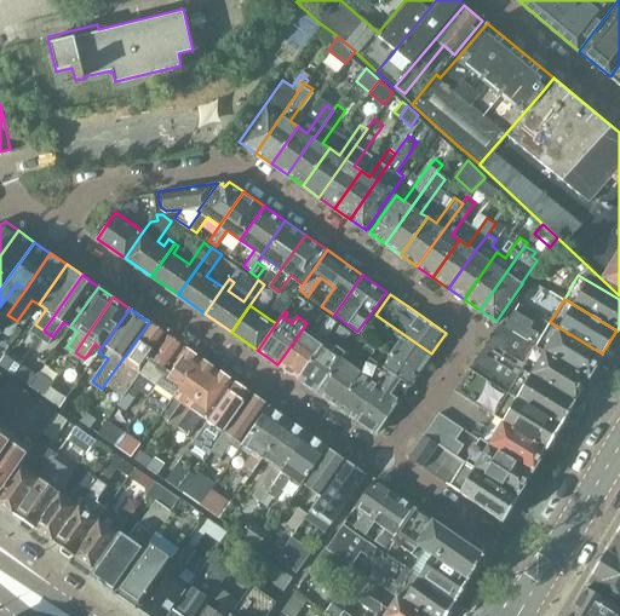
[(277,364),(298,378),(321,344),(337,322),(328,315),(313,338),(302,330),(277,364)]
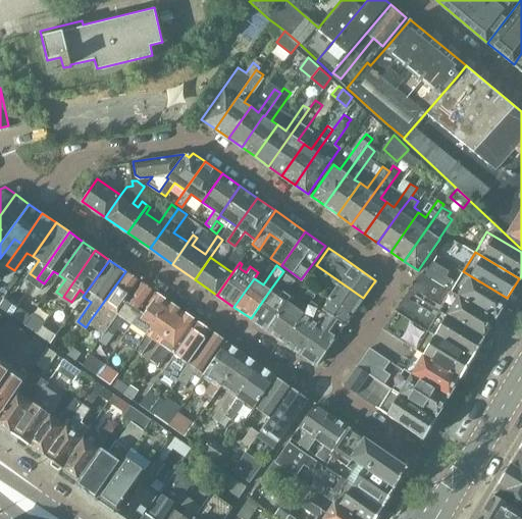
[(363,298),(316,265),(310,273),(333,290),(328,298),(352,314),(363,298)]
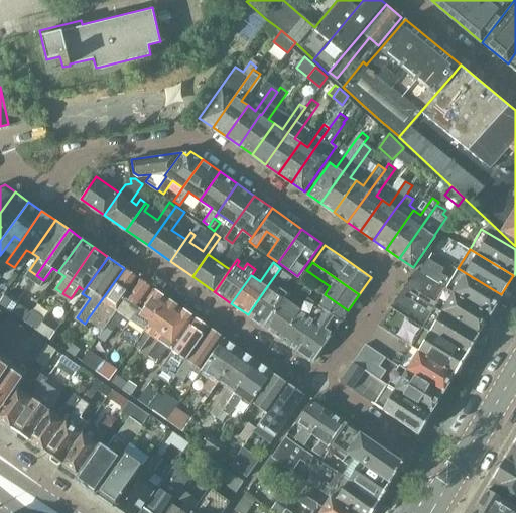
[(138,278),(124,268),(88,318),(103,329),(116,309),(138,278)]
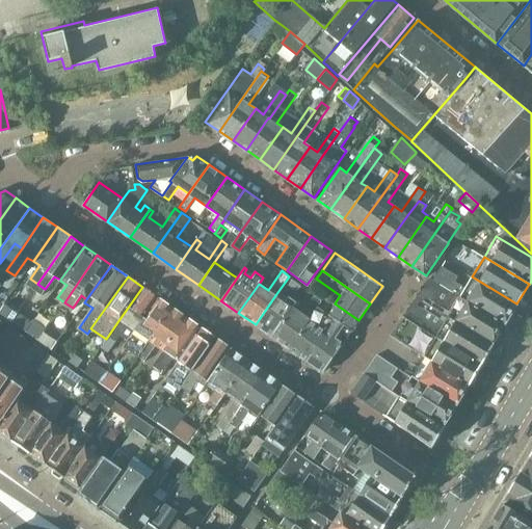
[(472,276),(459,296),(505,323),(516,303),(472,276)]
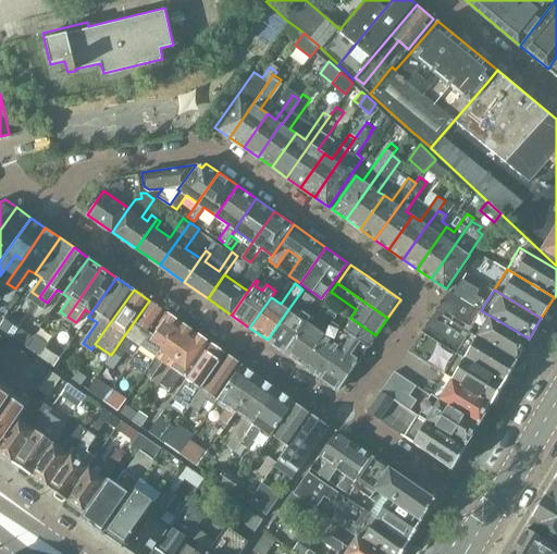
[(481,310),(449,291),(435,310),(516,359),(529,339),(481,310)]
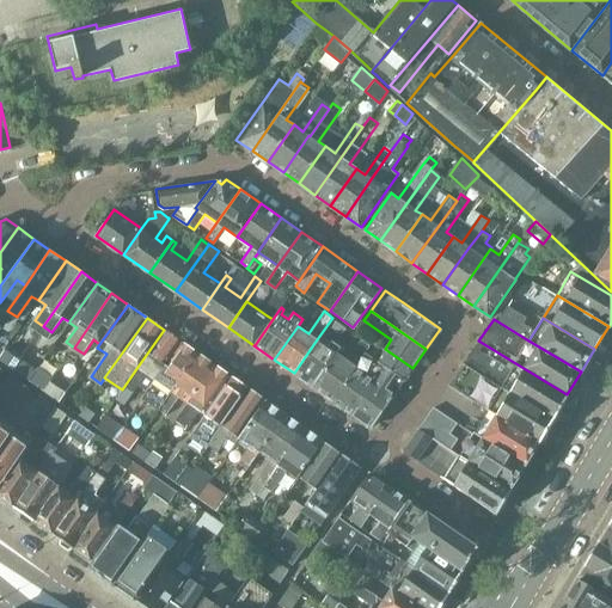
[(181,341),(164,330),(138,367),(154,379),(181,341)]
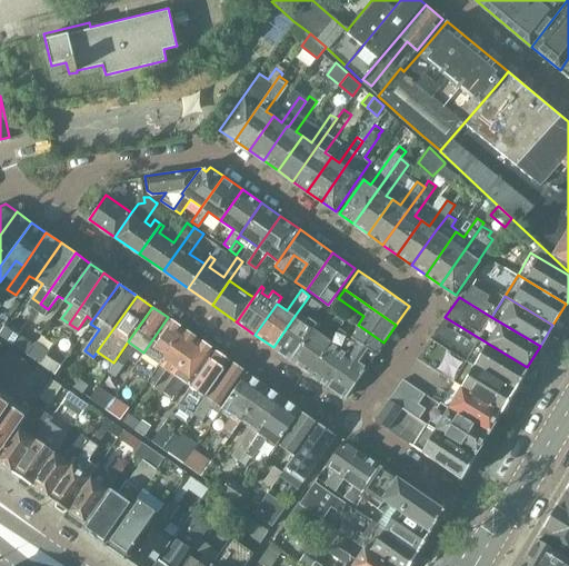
[(273,347),(291,359),(312,329),(295,316),(273,347)]
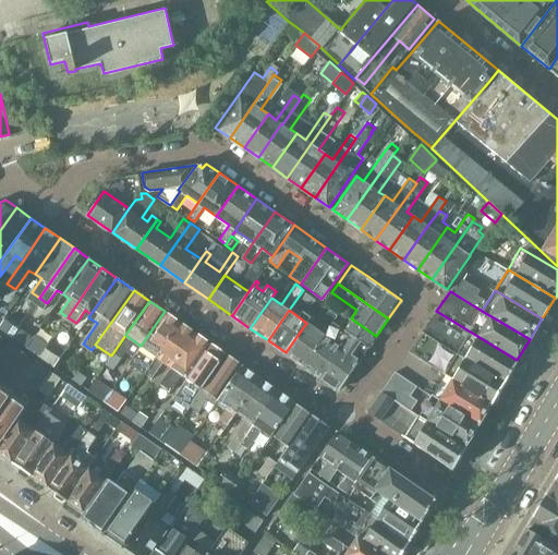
[(144,373),(145,371),(156,357),(180,322),(165,311),(141,346),(129,362),(144,373)]
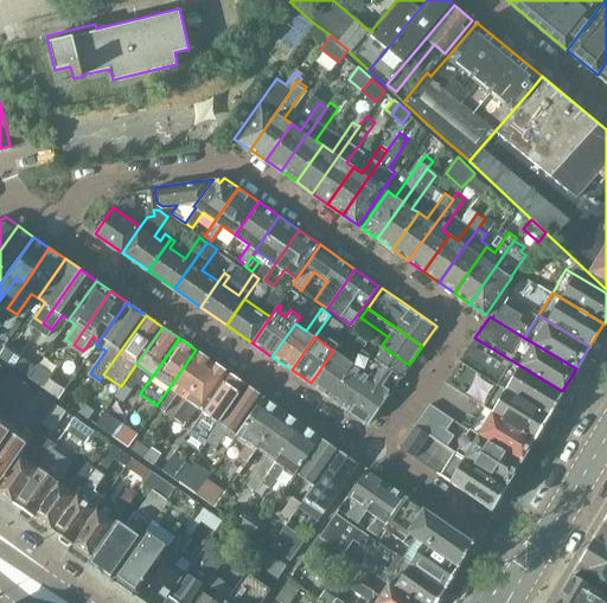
[(333,351),(311,383),(330,397),(357,358),(368,344),(358,338),(352,347),(351,347),(344,358),(333,351)]
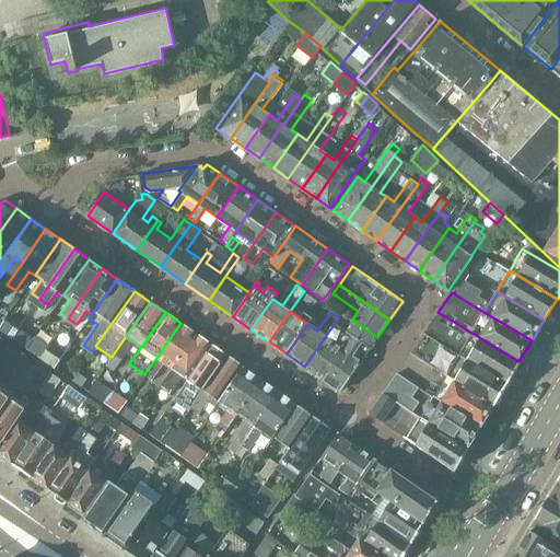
[(438,312),(424,332),(506,383),(520,361),(518,361),(438,312)]
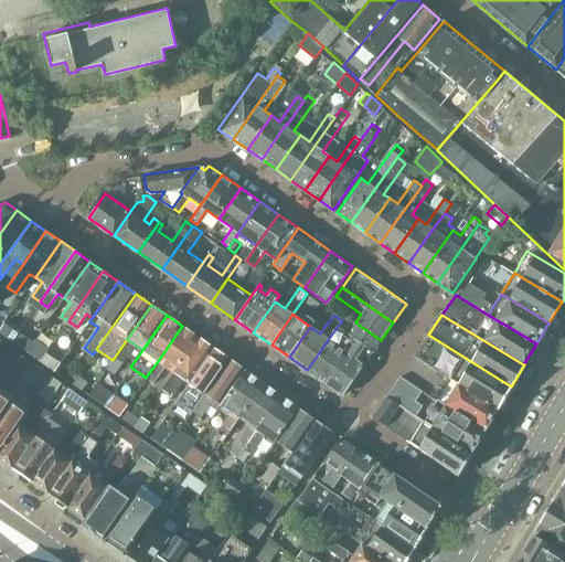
[(348,332),(355,338),(373,351),(381,340),(355,322),(348,332)]
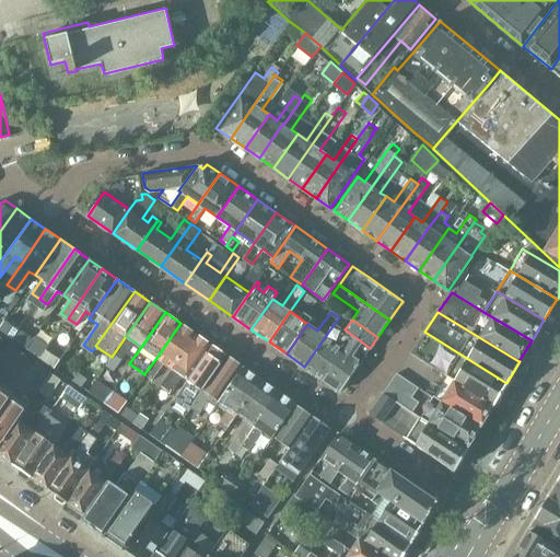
[(181,323),(156,358),(146,372),(153,379),(164,362),(172,368),(196,334),(181,323)]
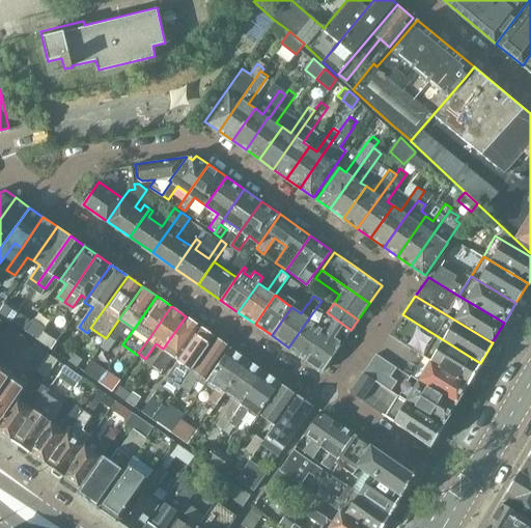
[(288,348),(305,359),(329,325),(334,317),(327,312),(322,320),(312,313),(288,348)]
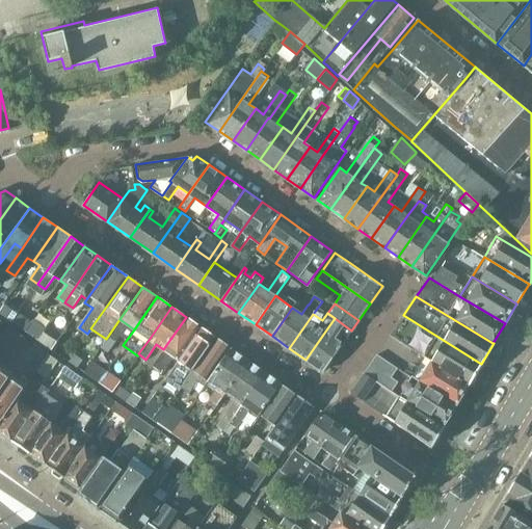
[(403,315),(390,334),(424,356),(469,384),(470,385),(481,364),(403,315)]
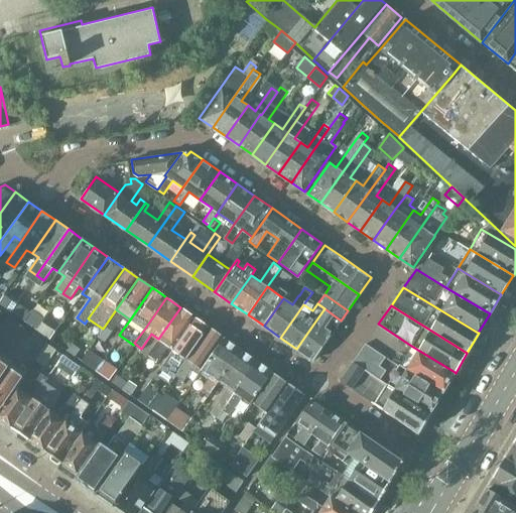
[(195,317),(180,307),(158,339),(148,354),(158,361),(168,346),(172,349),(195,317)]
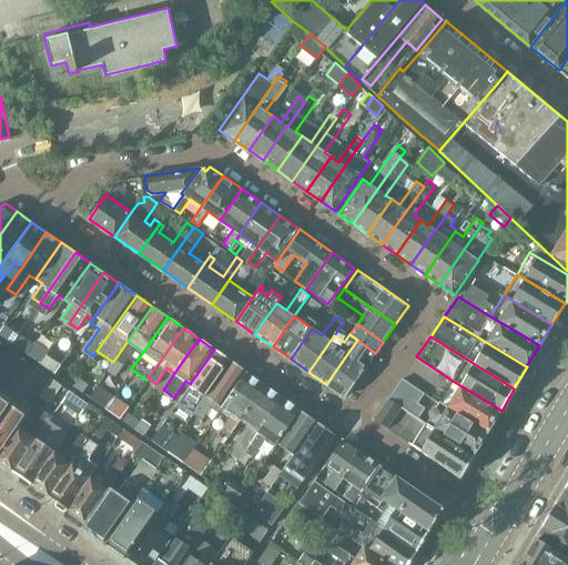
[(352,347),(326,384),(342,395),(346,395),(352,387),(351,387),(375,353),(357,340),(352,347)]
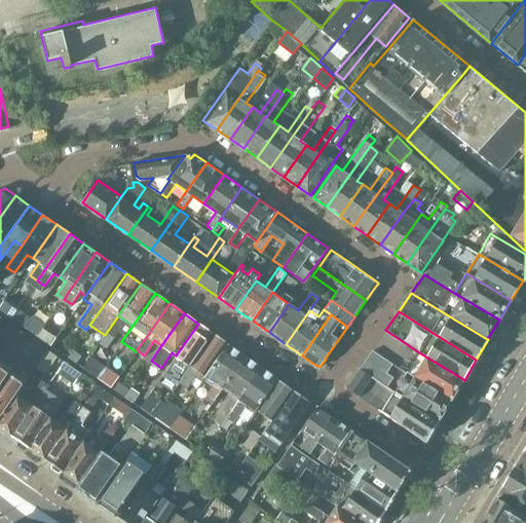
[(27,334),(8,322),(0,333),(0,342),(4,346),(0,351),(10,359),(27,334)]
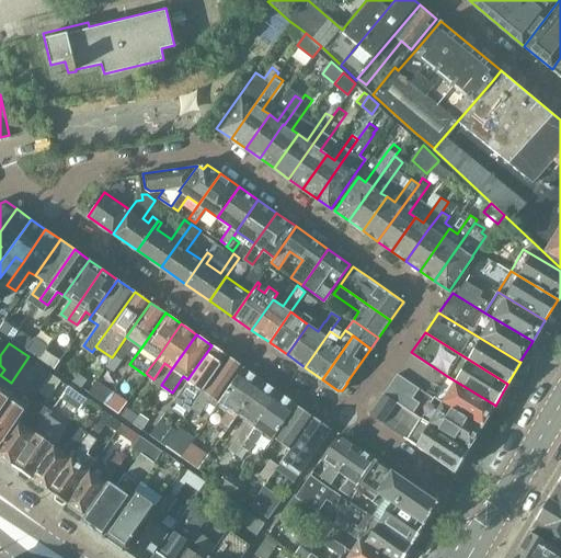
[(187,379),(203,390),(227,356),(212,345),(187,379)]
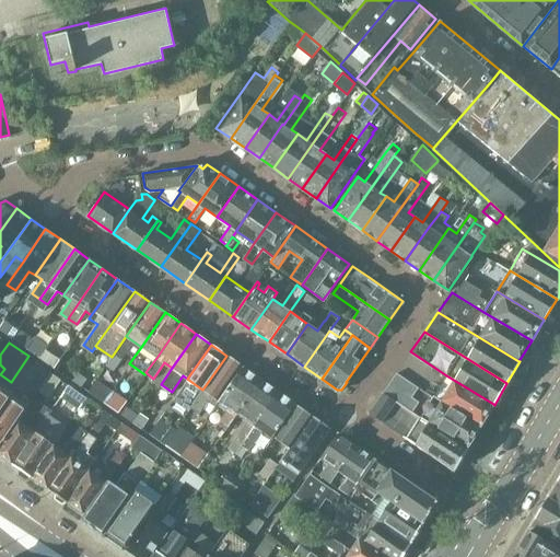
[(426,391),(433,396),(480,425),(493,404),(446,375),(410,351),(396,372),(419,386),(426,391)]
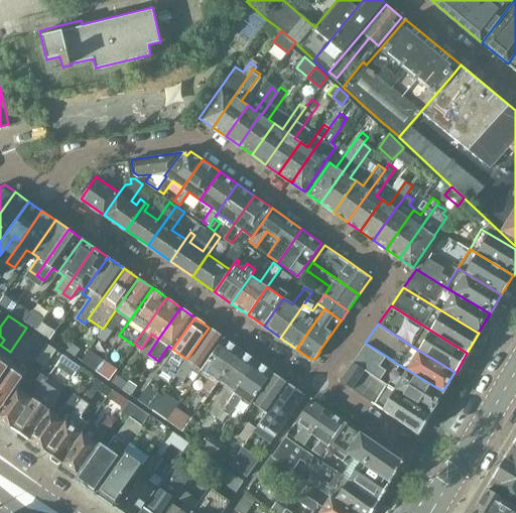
[(224,338),(209,328),(186,359),(175,374),(184,381),(194,369),(199,373),(202,369),(224,338)]
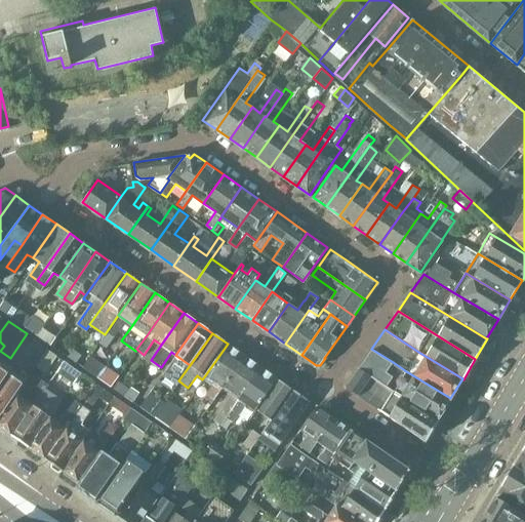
[(47,348),(38,342),(21,365),(31,372),(47,348)]
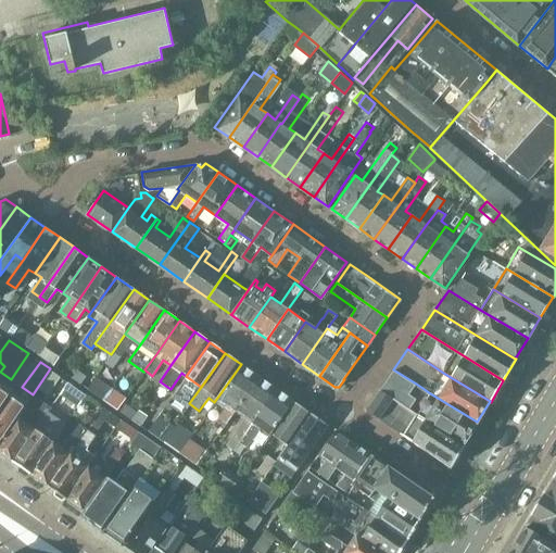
[(258,376),(241,364),(217,398),(228,405),(220,416),(227,420),(235,411),(258,376)]
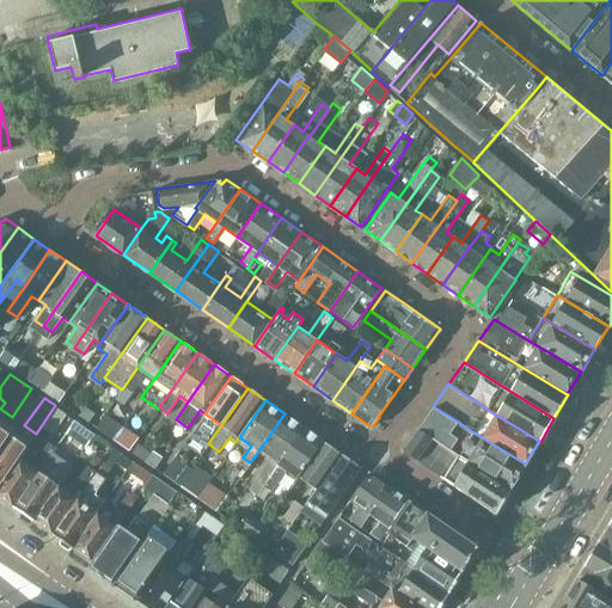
[(433,406),(418,428),(433,437),(450,449),(458,437),(451,433),(458,422),(433,406)]
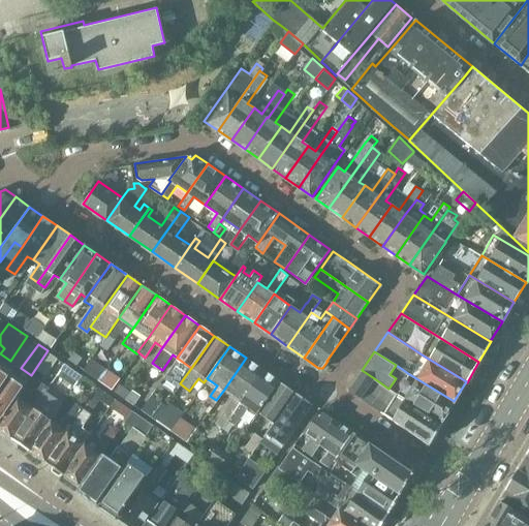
[(263,370),(246,358),(223,391),(234,397),(216,423),(222,427),(227,420),(240,402),(263,370)]
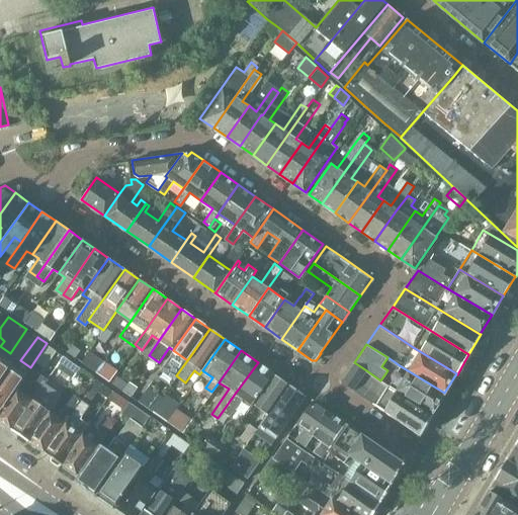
[(80,367),(63,355),(59,362),(56,365),(73,377),(78,370),(80,367)]
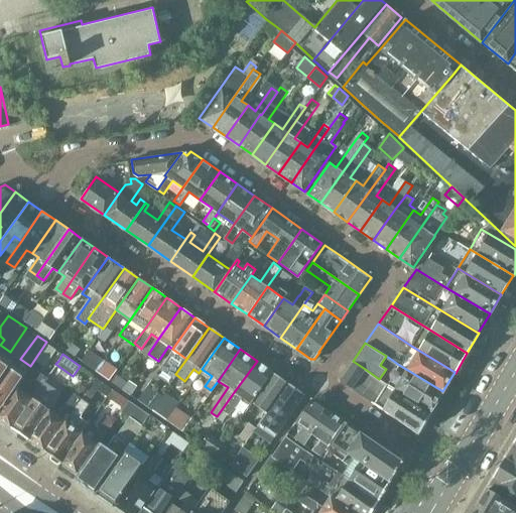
[(273,372),(257,361),(222,409),(231,415),(243,398),(251,403),(273,372)]
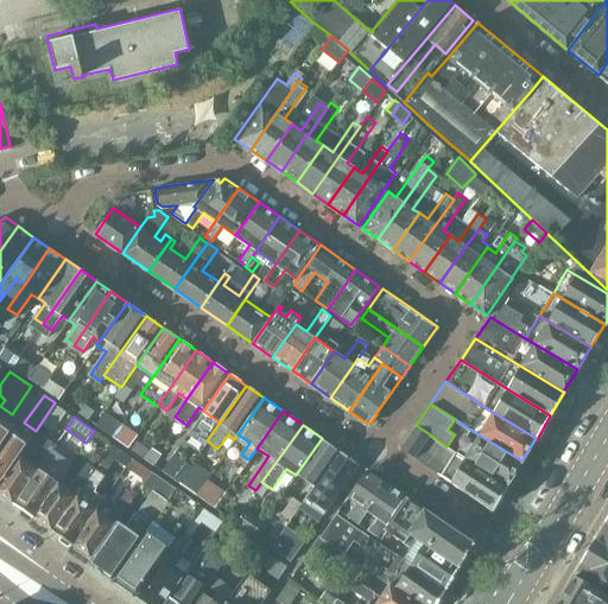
[(416,425),(400,446),(415,457),(430,434),(416,425)]
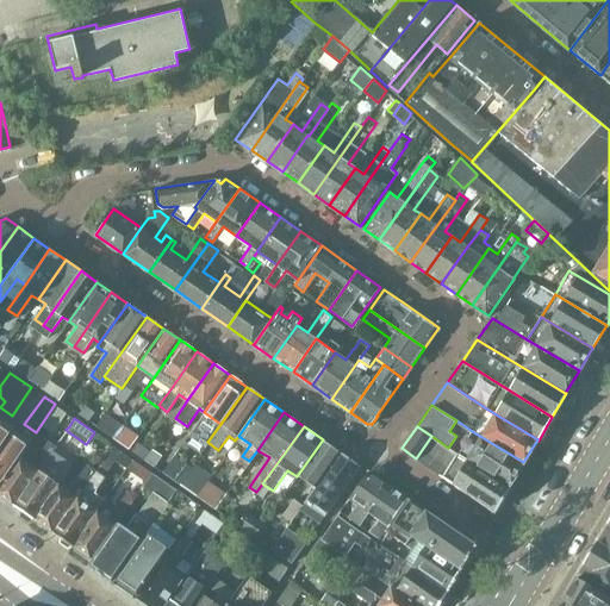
[(0,483),(19,456),(25,447),(0,430),(0,483)]
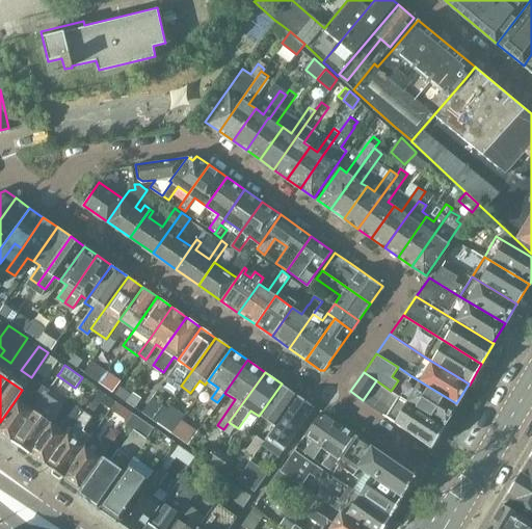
[(400,396),(445,424),(456,403),(411,376),(400,396)]
